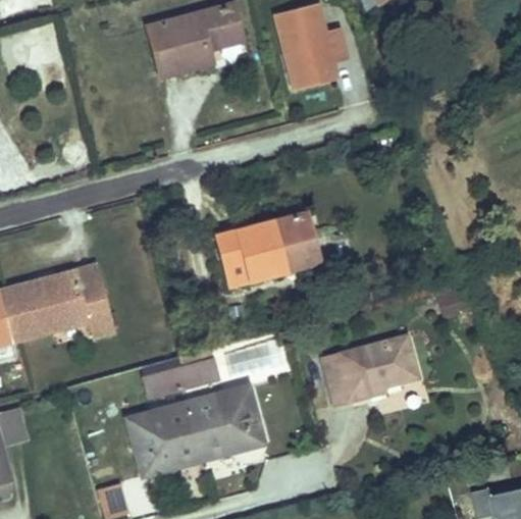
[(238,3),(150,27),(164,79),(220,65),(217,50),(248,41),(238,3)]
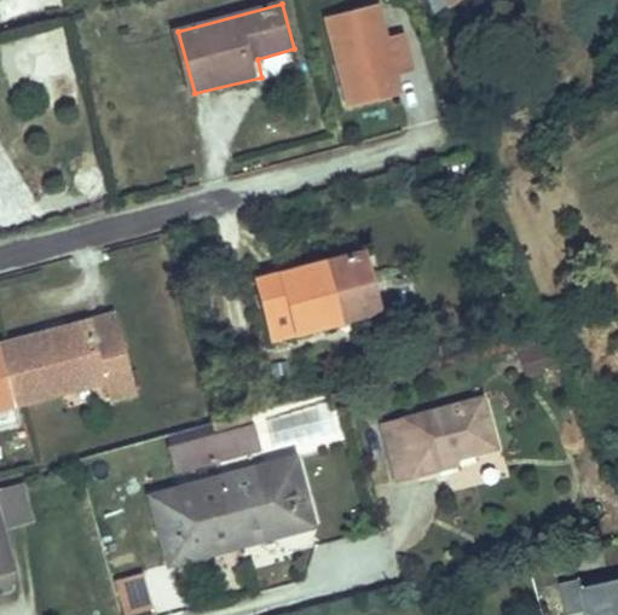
[(381,39),(371,4),(322,17),(345,108),(394,94),(388,71),(381,39)]
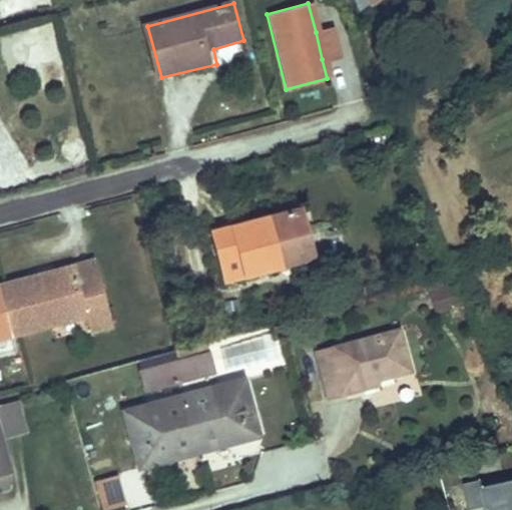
[(334,27),(316,32),(322,59),(341,54),(334,27)]
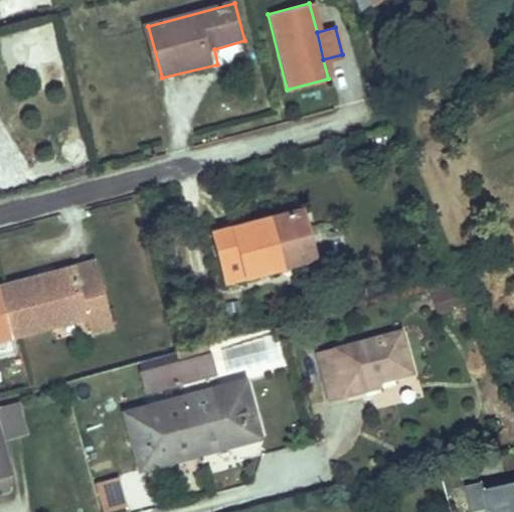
[(317,253),(304,204),(220,227),(234,277),(317,253)]
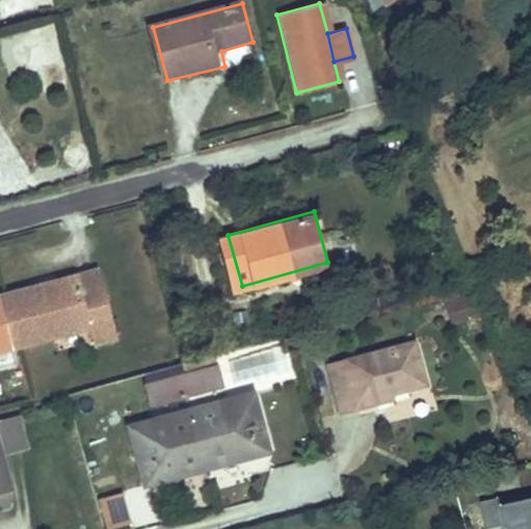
[(90,271),(69,276),(72,289),(94,284),(90,271)]
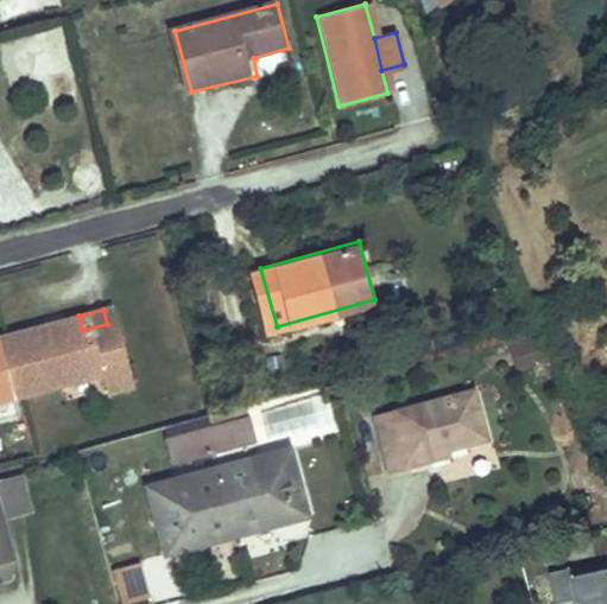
[(78,316),(0,337),(0,394),(1,400),(93,374),(99,393),(125,386),(107,324),(82,330),(78,316)]
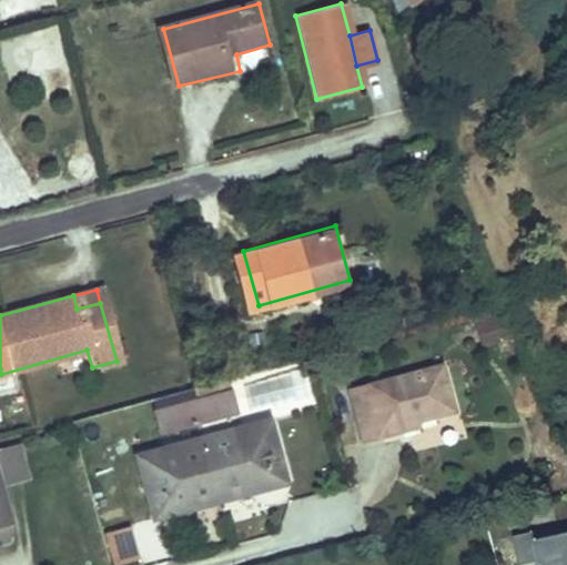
[(499,314),(468,319),(473,342),(503,336),(499,314)]
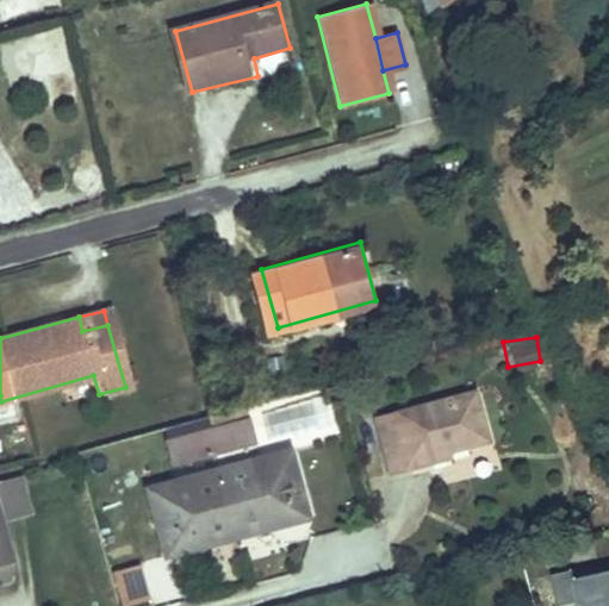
[(476,389),(381,416),(396,469),(416,463),(414,456),(489,436),(476,389)]
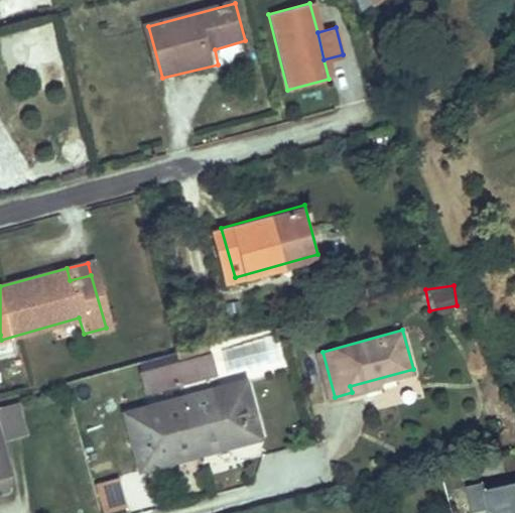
[(206,350),(134,367),(141,392),(212,375),(206,350)]
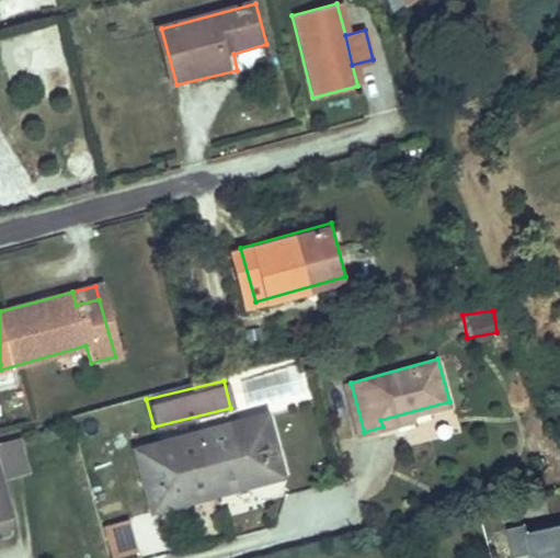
[(271,411),(132,451),(150,516),(178,507),(176,500),(252,479),(253,485),(287,475),(271,411)]
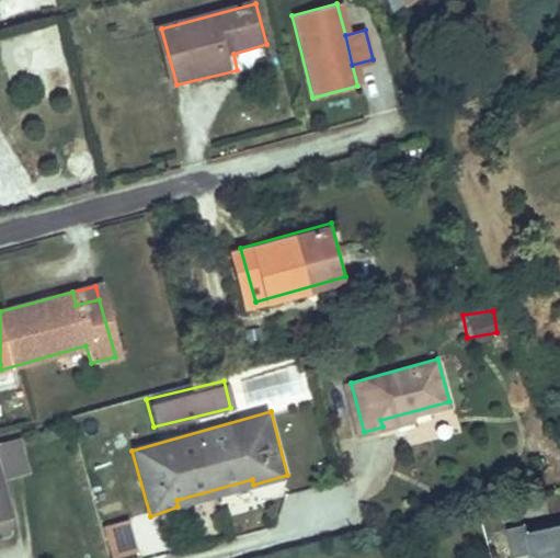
[(176,500),(178,507),(253,485),(252,479),(176,500)]
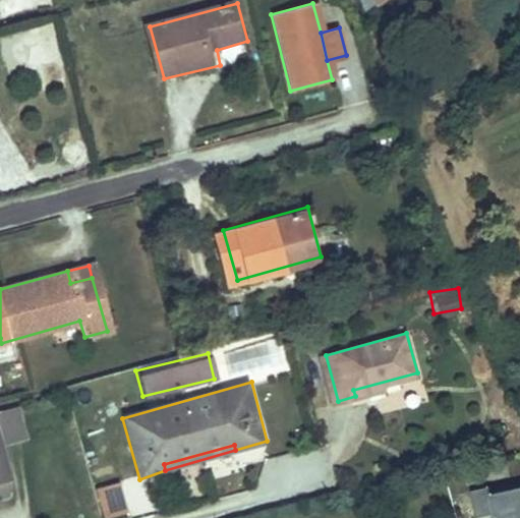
[(103,515),(128,508),(119,476),(94,483),(103,515)]
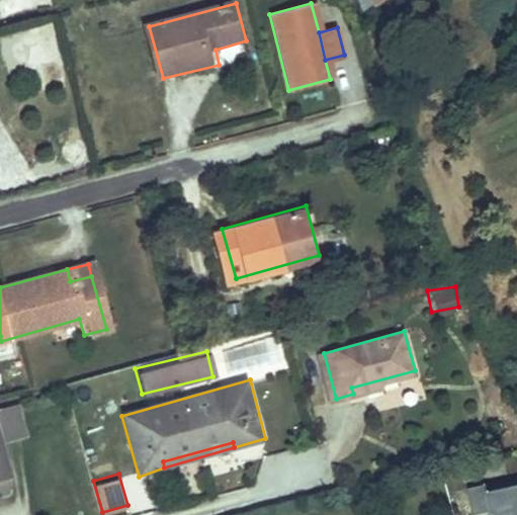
[(6,480),(0,482),(0,496),(10,494),(6,480)]
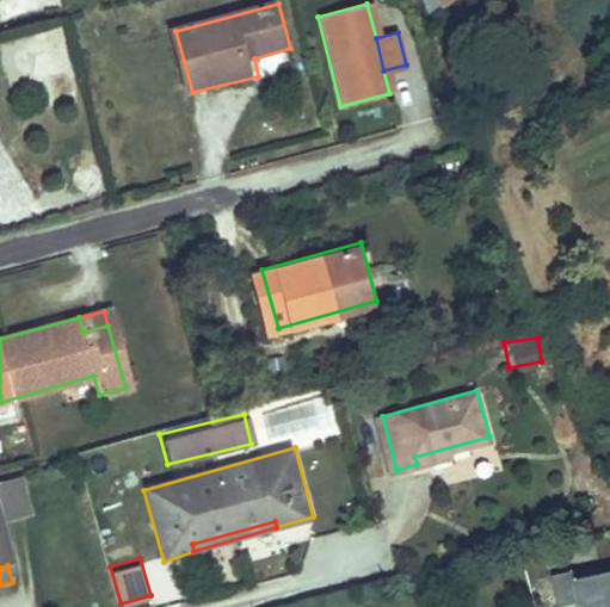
[(609,606),(609,570),(577,578),(574,570),(552,575),(558,606),(574,602),(580,601),(580,606),(609,606)]
